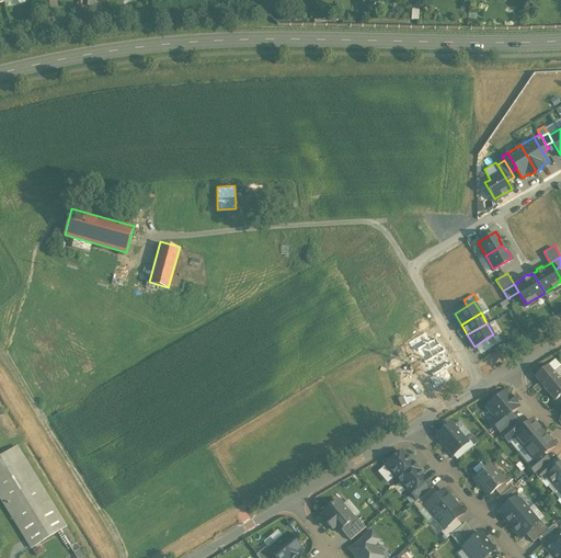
[(496,332),(493,334),(487,338),(491,344),(500,339),(496,332)]
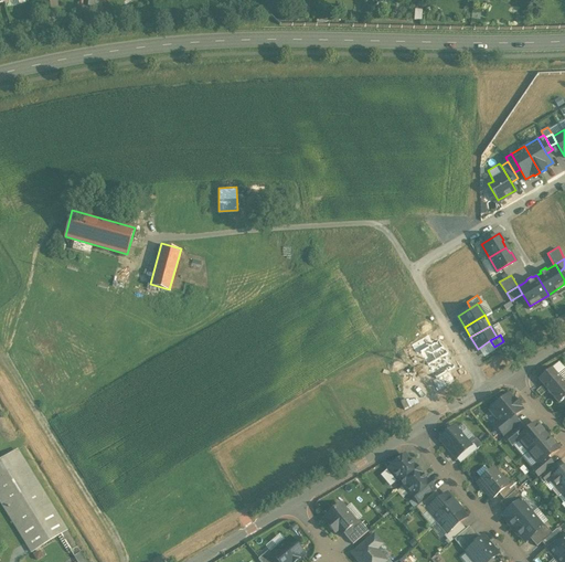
[(564,367),(558,360),(552,366),(564,381),(564,367)]
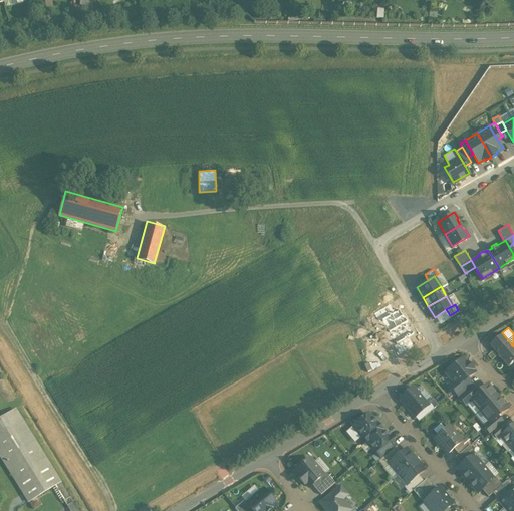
[(513,346),(502,332),(490,343),(508,364),(513,359),(513,346)]
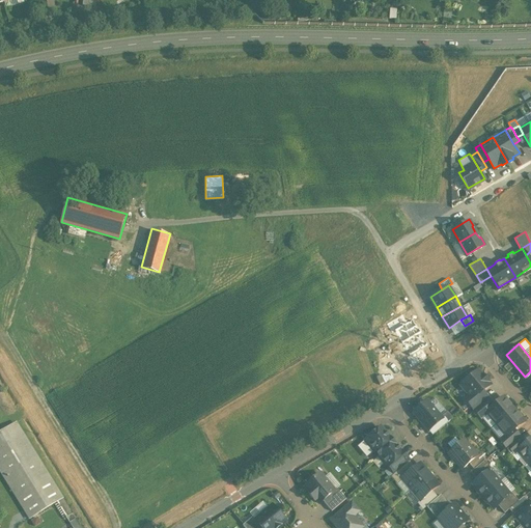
[(482,374),(478,369),(471,374),(468,374),(460,381),(460,384),(469,393),(473,398),(482,390),(491,384),(487,380),(483,374),(482,374)]
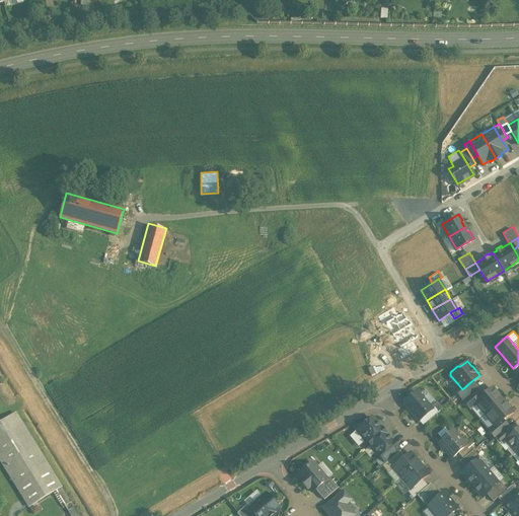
[(471,381),(462,389),(458,384),(454,388),(463,399),(477,387),(471,381)]
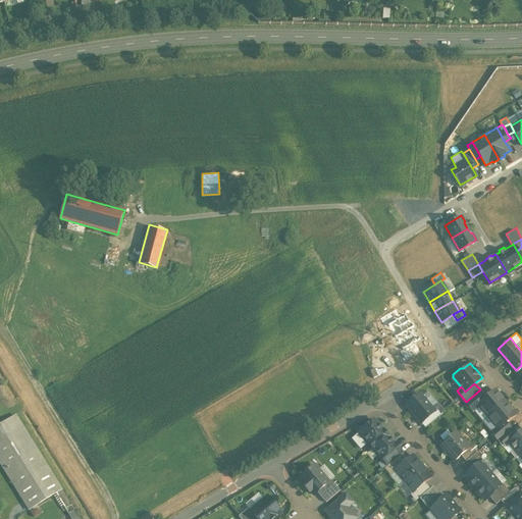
[(485,397),(477,403),(479,405),(488,415),(505,401),(494,388),(485,397)]
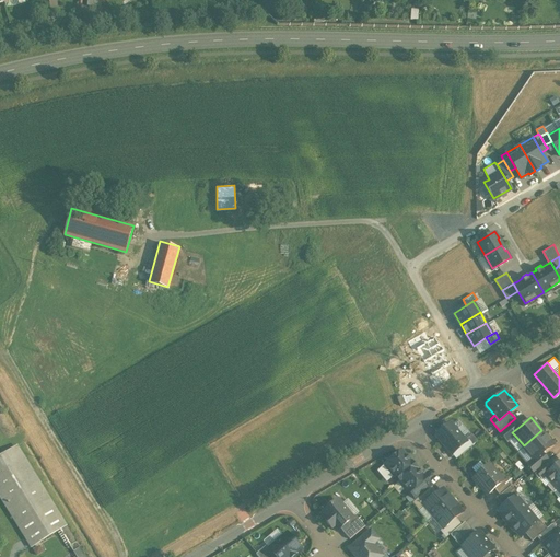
[(465,438),(471,432),(458,418),(452,424),(465,438)]
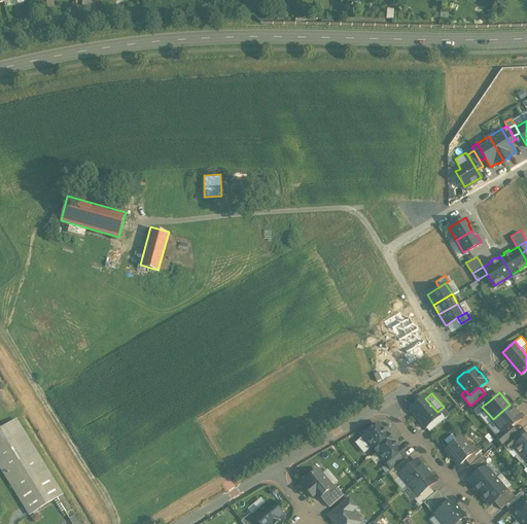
[(485,393),(470,406),(478,414),(484,409),(482,407),(490,400),(485,393)]
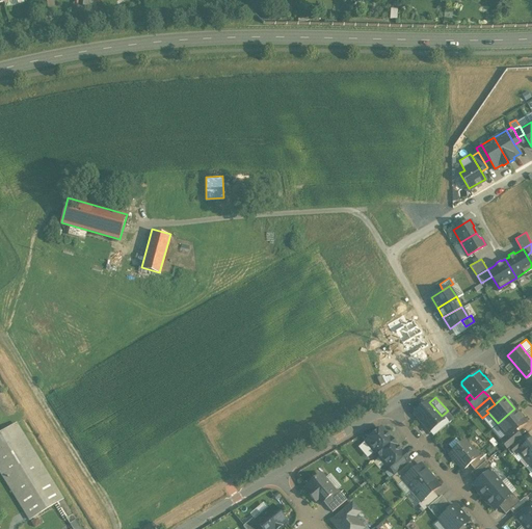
[(428,400),(414,412),(429,429),(443,418),(442,416),(429,402),(428,400)]
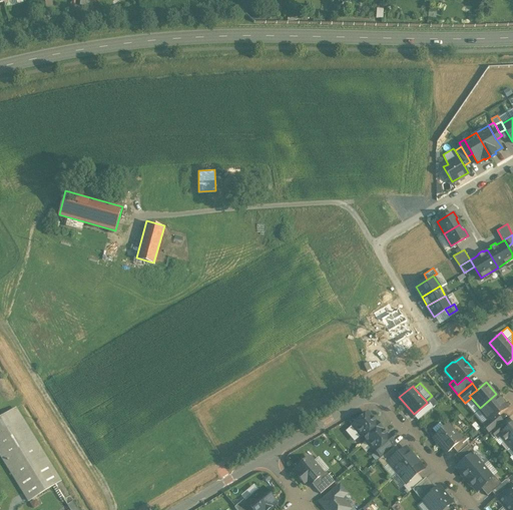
[(496,394),(480,408),(488,419),(490,420),(497,414),(507,406),(496,394)]
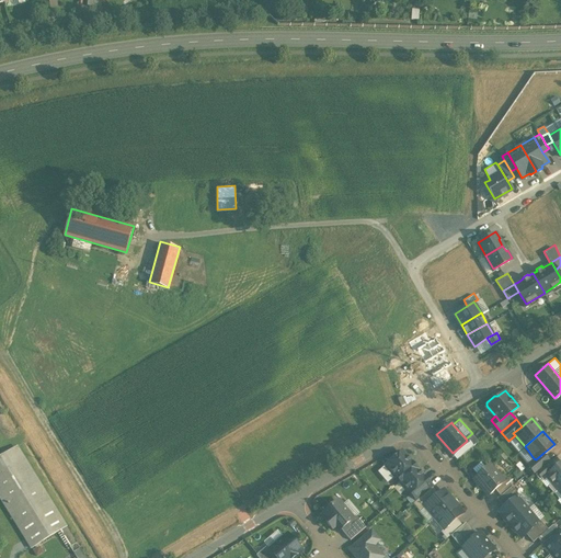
[(469,439),(473,444),(478,440),(472,433),(466,439),(467,441),(469,439)]
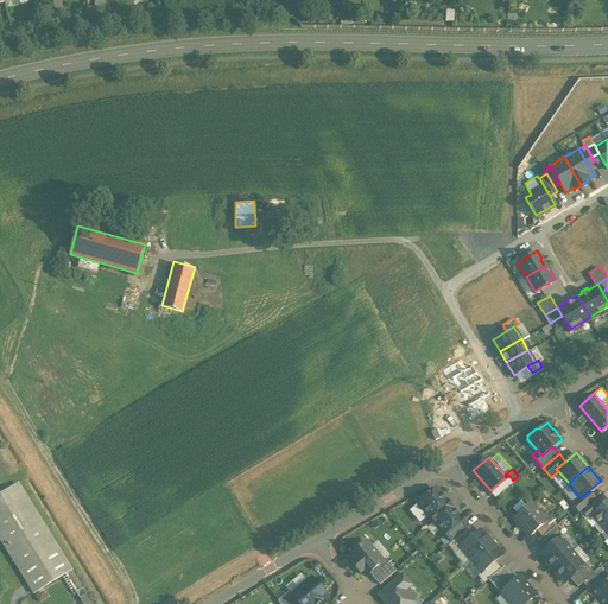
[(508,475),(506,477),(491,490),(495,496),(513,481),(508,475)]
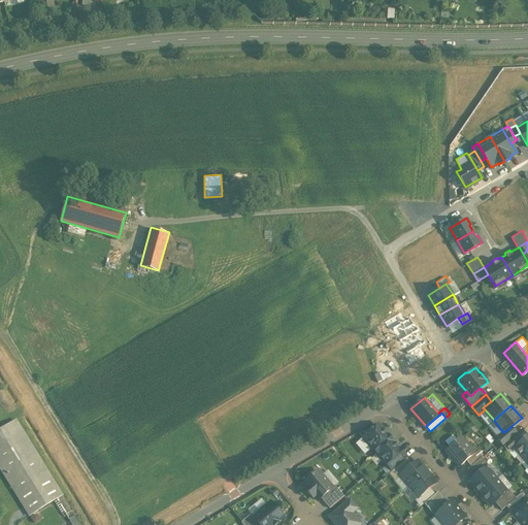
[(62,494),(17,420),(0,429),(0,465),(30,514),(62,494)]
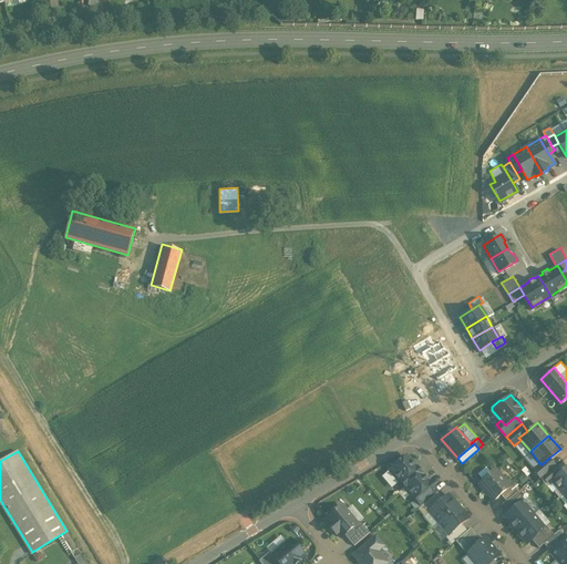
[(416,467),(405,454),(389,469),(400,481),(401,480),(416,467)]
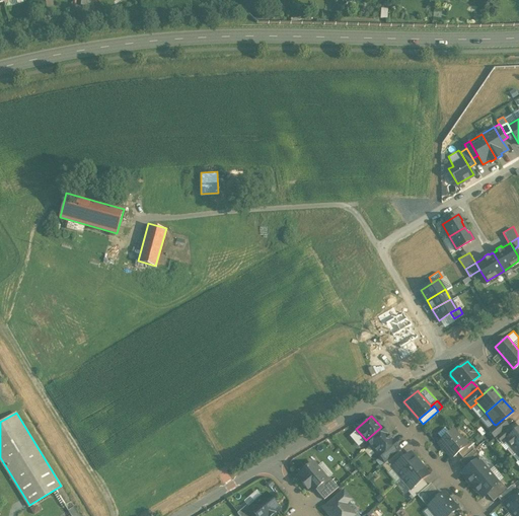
[(503,419),(496,425),(494,424),(488,429),(495,437),(497,436),(496,436),(507,426),(507,427),(509,425),(503,419)]
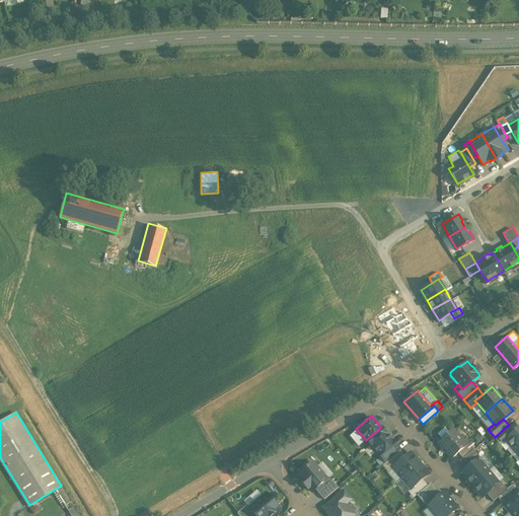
[(507,426),(496,436),(497,436),(502,442),(506,438),(513,432),(507,427),(507,426)]
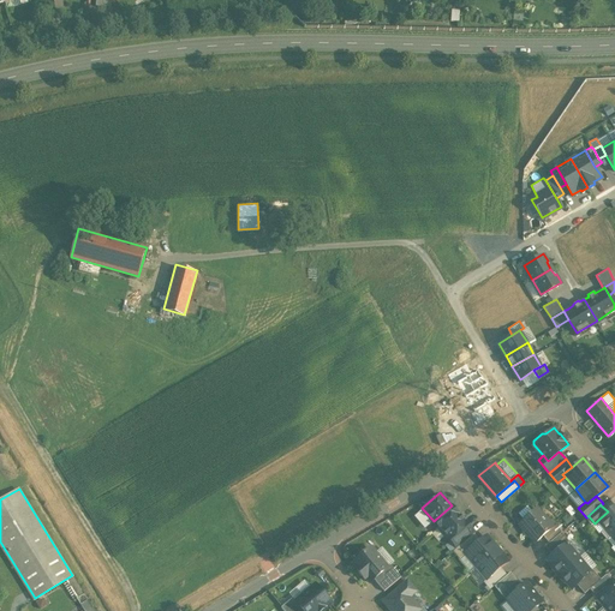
[(614,504),(608,511),(599,519),(605,527),(611,534),(614,529),(614,504)]
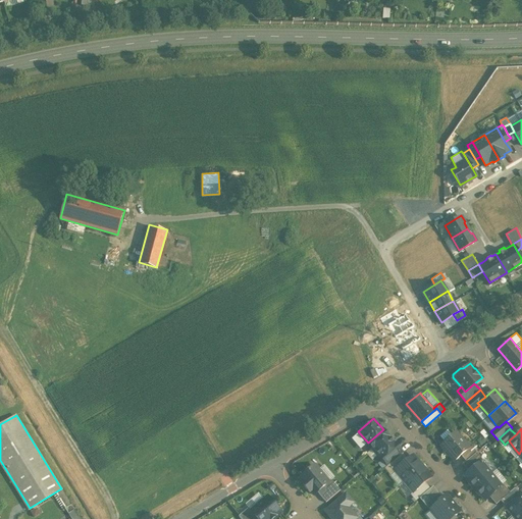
[(383,429),(369,442),(373,447),(372,448),(387,435),(383,429)]
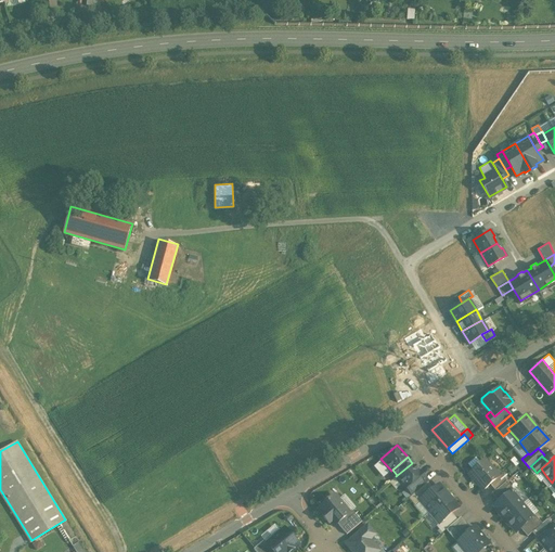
[(499,475),(485,458),(468,472),(482,488),(490,482),(499,475)]
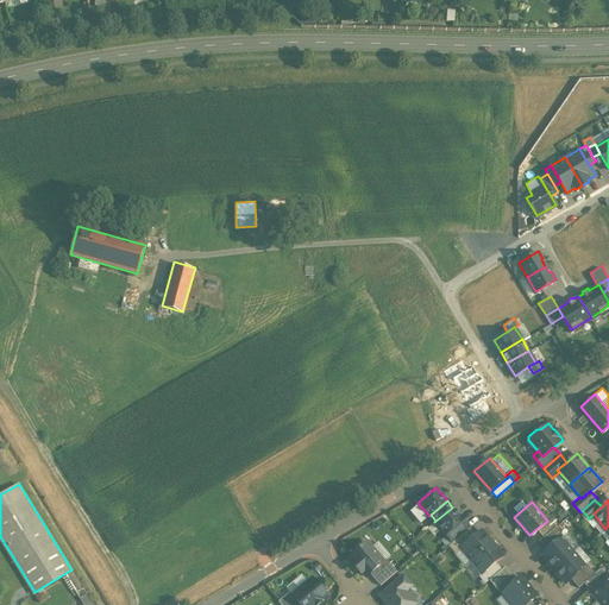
[(452,508),(434,522),(446,535),(447,534),(464,521),(452,508)]
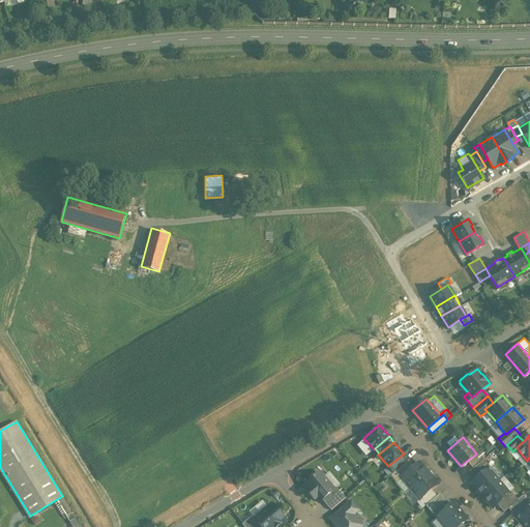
[(476,454),(468,460),(473,466),(483,458),(478,450),(476,454)]
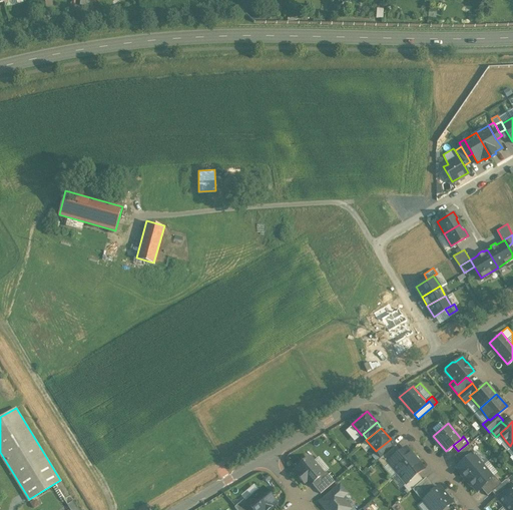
[(395,444),(391,439),(377,450),(382,456),(386,452),(395,444)]
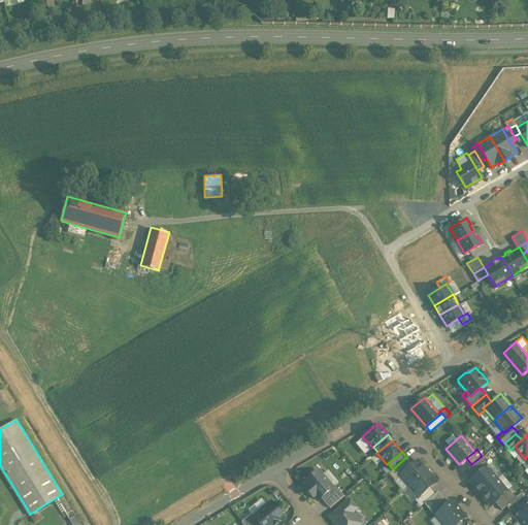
[(520,453),(516,456),(521,461),(520,462),(525,459),(520,453)]
